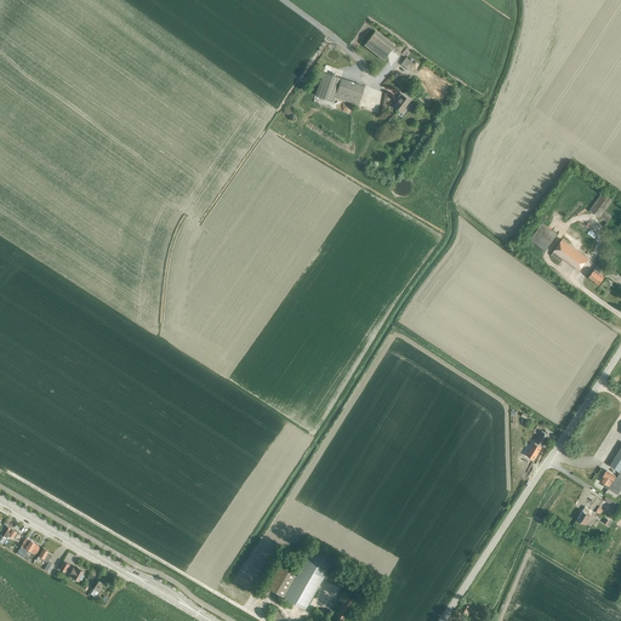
[(383,60),(394,45),(375,30),(364,45),(383,60)]
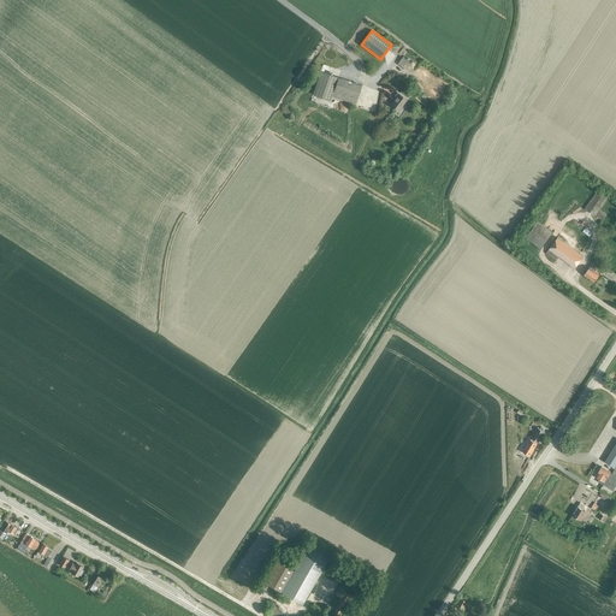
[(402,57),(397,64),(406,70),(412,64),(402,57)]
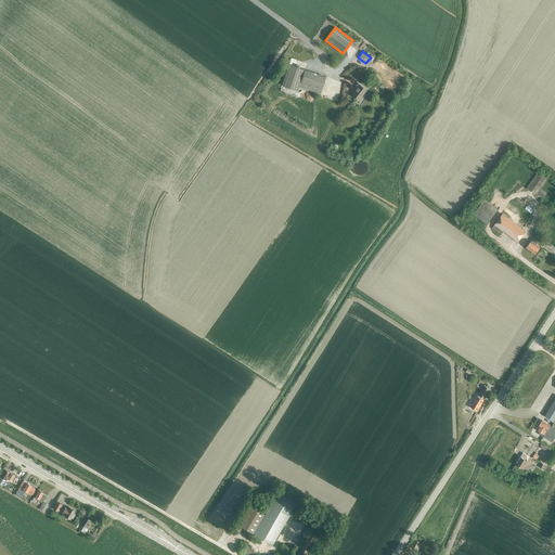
[(289,64),(282,86),(297,91),(299,85),(299,87),(320,94),(326,77),(289,64)]
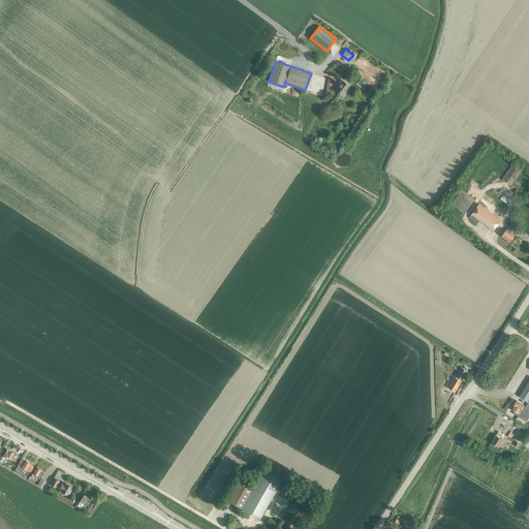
[(340,83),(335,90),(342,95),(349,86),(341,80),(339,83),(340,83)]
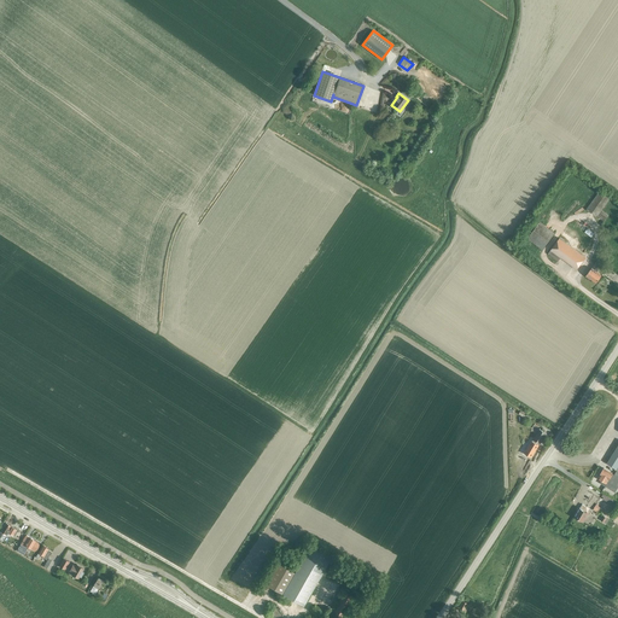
[(599,192),(587,209),(604,222),(608,216),(601,210),(610,199),(599,192)]
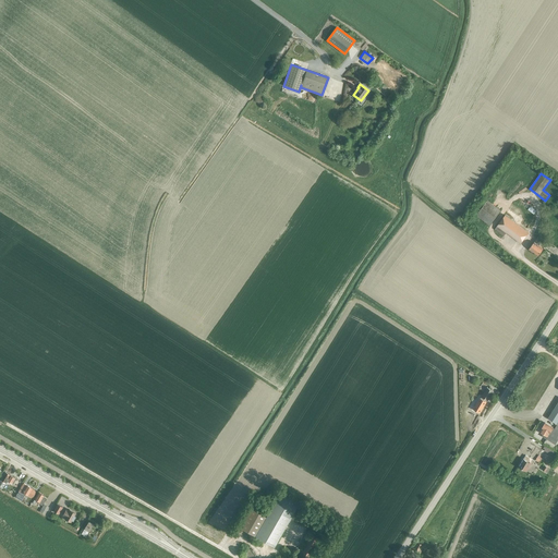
[(521,243),(529,233),(505,215),(495,229),(504,237),(507,232),(521,243)]
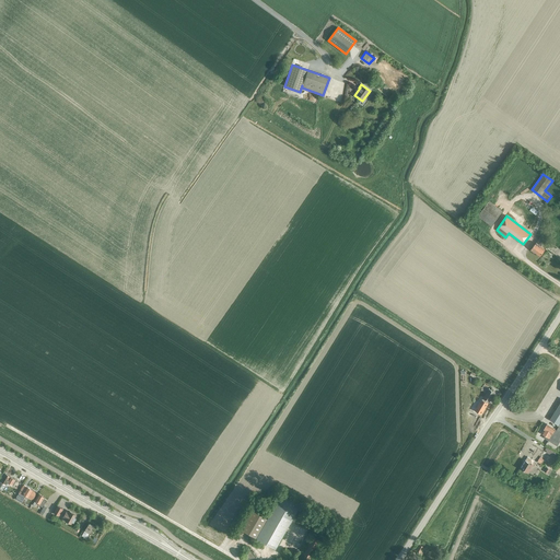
[(541,235),(540,236),(531,251),(539,257),(545,249),(540,246),(543,244),(540,244),(545,238),(541,235)]
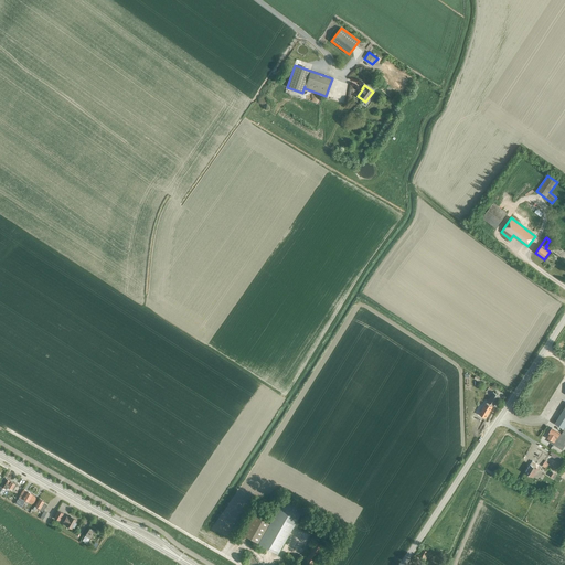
[(487,403),(479,415),(486,418),(492,407),(491,406),(492,405),(494,406),(500,396),(498,395),(499,393),(496,392),(496,393),(493,392),(488,402),(489,403),(488,404),(487,403)]
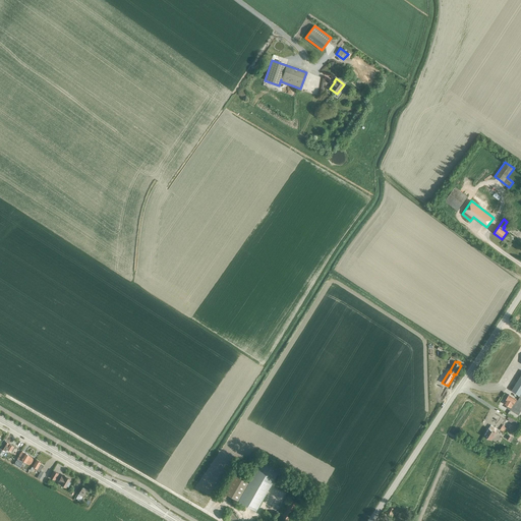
[(520,374),(510,394),(517,399),(519,395),(520,396),(520,374)]
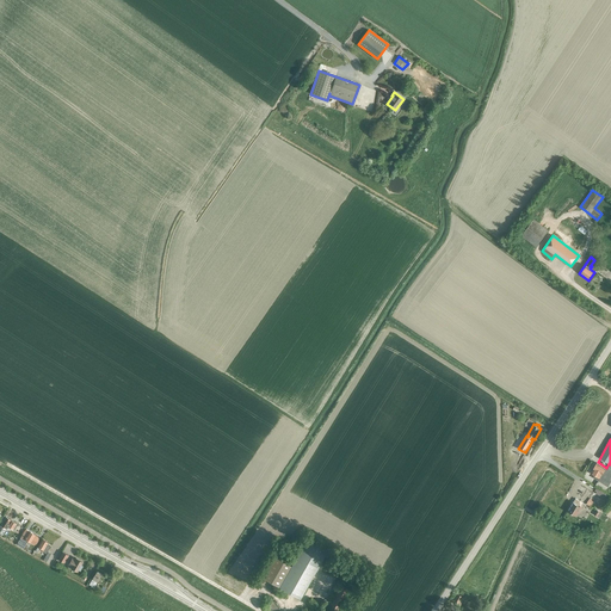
[(597,463),(591,473),(596,475),(593,477),(598,481),(604,483),(610,471),(610,466),(608,469),(605,468),(597,463)]
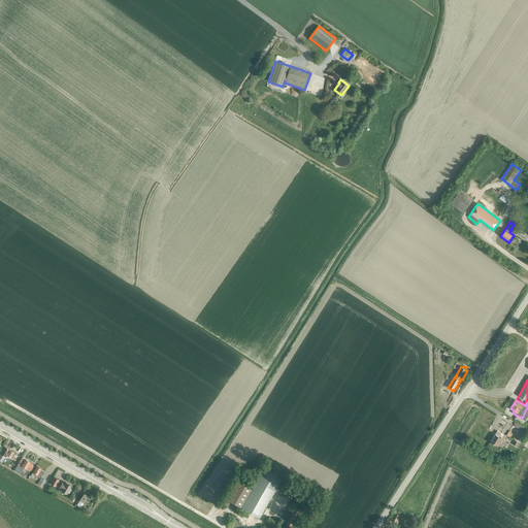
[(527,429),(516,422),(514,424),(515,425),(515,426),(519,429),(518,430),(527,436),(527,435),(527,429)]
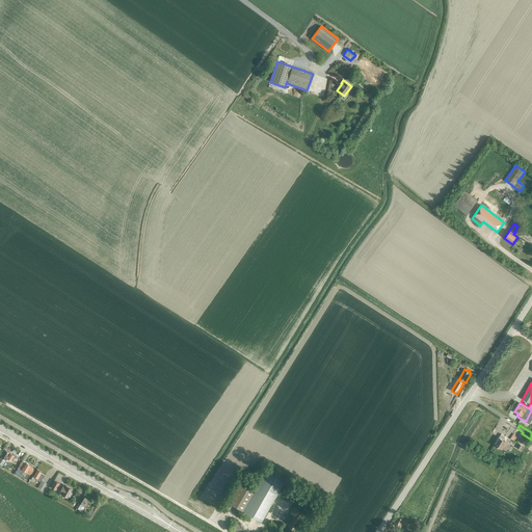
[(502,449),(505,444),(506,442),(507,443),(509,439),(501,434),(499,437),(494,445),(502,449)]
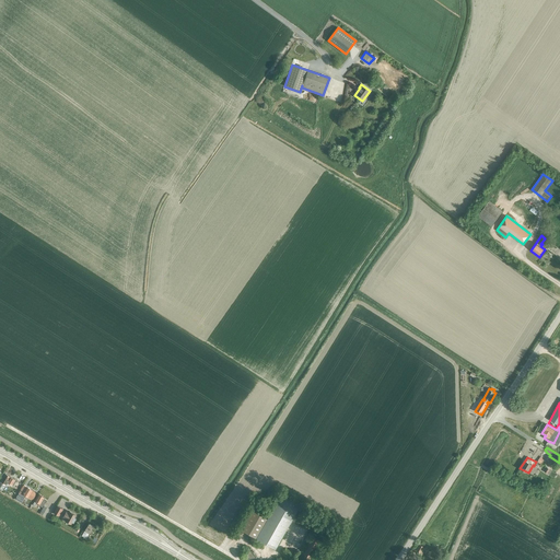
[(12,485),(15,479),(10,477),(10,476),(6,474),(3,473),(0,477),(0,487),(3,482),(6,485),(7,482),(12,485)]
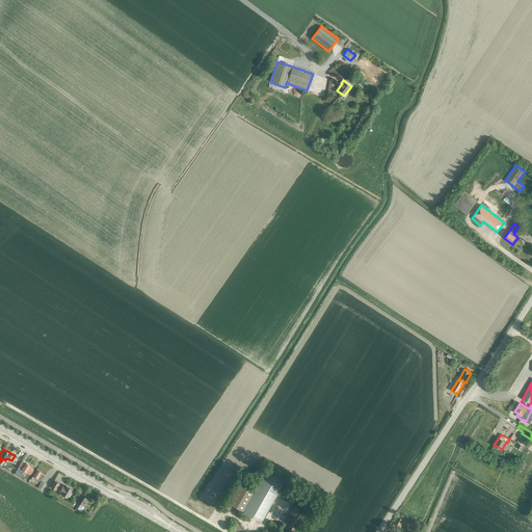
[(33,471),(34,468),(30,466),(22,460),(15,474),(20,477),(24,471),(26,472),(29,469),(33,471)]
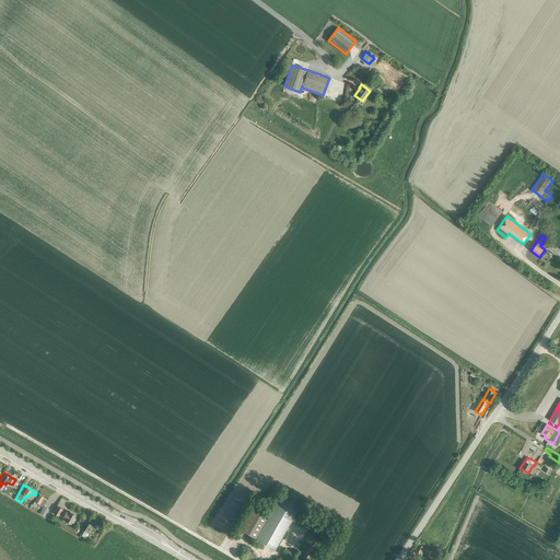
[(38,493),(33,504),(34,505),(36,503),(39,504),(38,505),(43,508),(41,512),(46,515),(51,503),(44,498),(44,497),(38,493)]
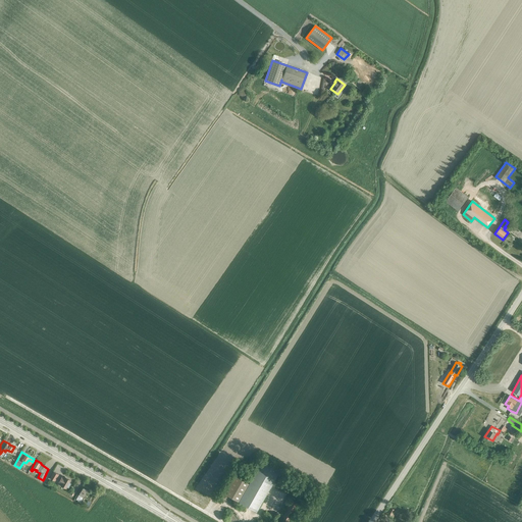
[(262,461),(256,470),(249,483),(236,475),(224,493),(256,512),(279,471),(262,461)]
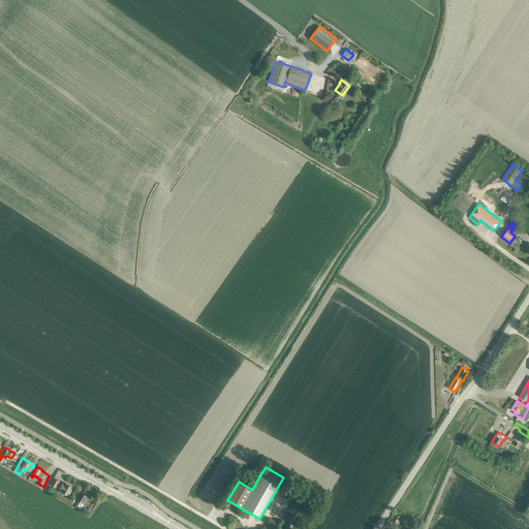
[(51,484),(56,487),(59,480),(54,477),(51,484)]
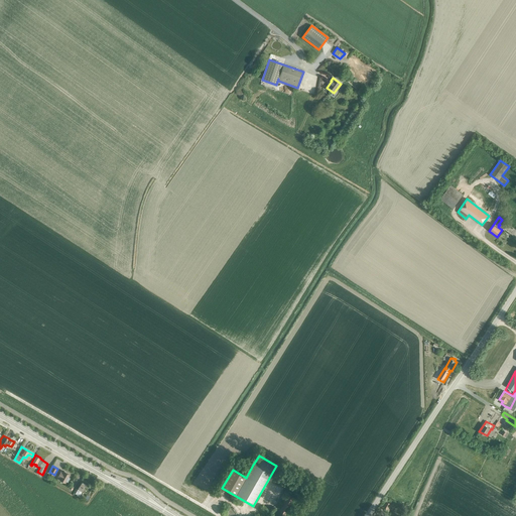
[(70,475),(63,472),(63,473),(61,471),(57,477),(60,478),(59,479),(66,483),(67,481),(68,482),(71,478),(69,477),(70,475)]
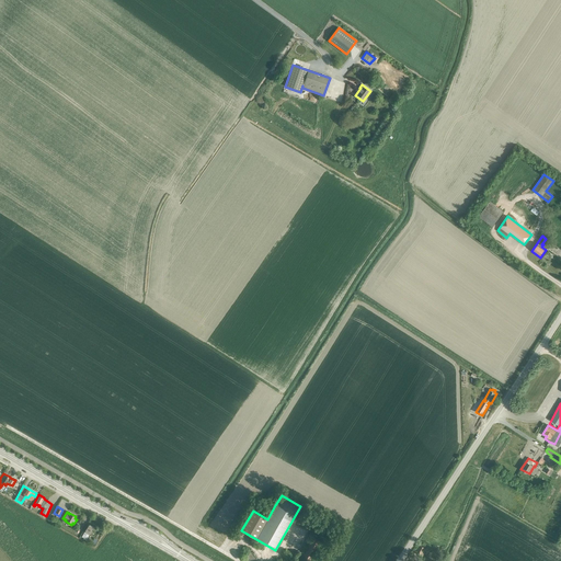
[(94,545),(96,540),(94,538),(93,540),(88,537),(89,534),(90,534),(93,527),(89,524),(82,536),(84,538),(83,538),(86,540),(86,539),(91,542),(94,545)]
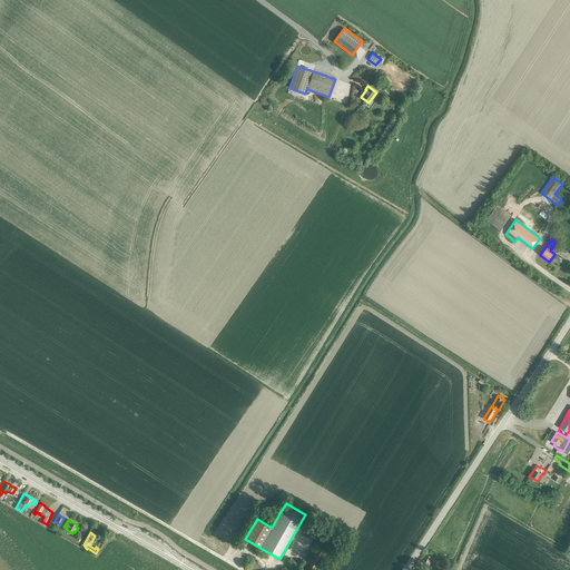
[(316,544),(307,562),(304,569),(315,569),(326,550),(316,544)]
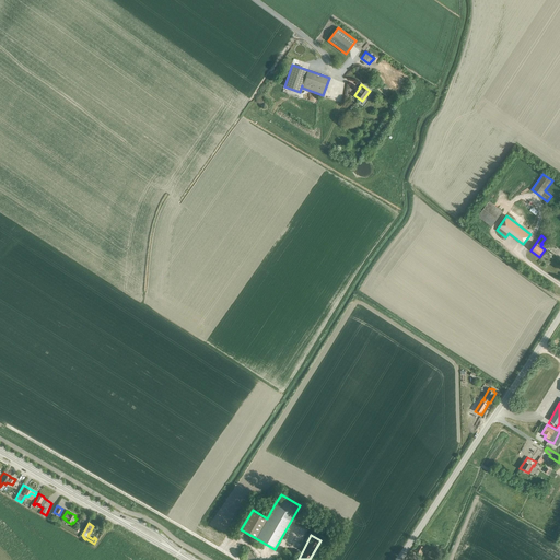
[(430,551),(431,548),(426,545),(424,547),(419,544),(415,551),(421,556),(426,548),(430,551)]
